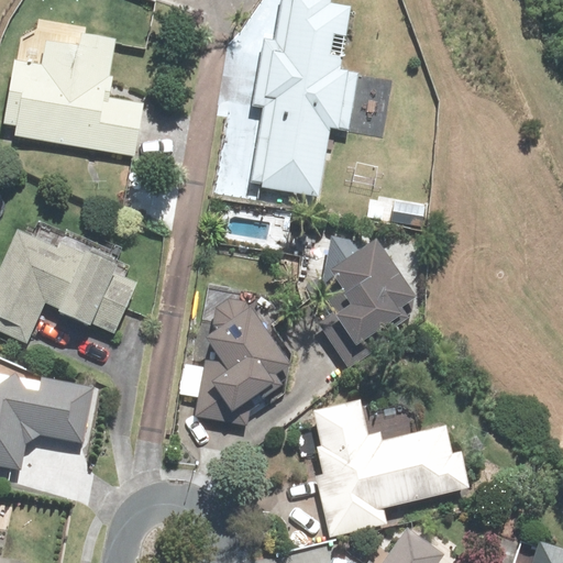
[(331,0),(290,0),(284,46),(264,44),(254,107),(264,108),(252,186),(319,196),(329,131),(348,133),(357,69),(339,67),(340,56),(331,55),(334,33),(350,35),(354,7),(331,3),(331,0)]
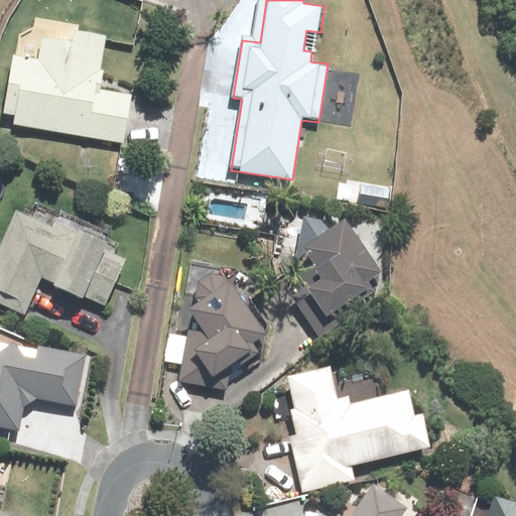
[(42,54),(15,50),(5,114),(15,116),(13,126),(123,144),(131,96),(98,91),(105,44),(45,34),(42,54)]
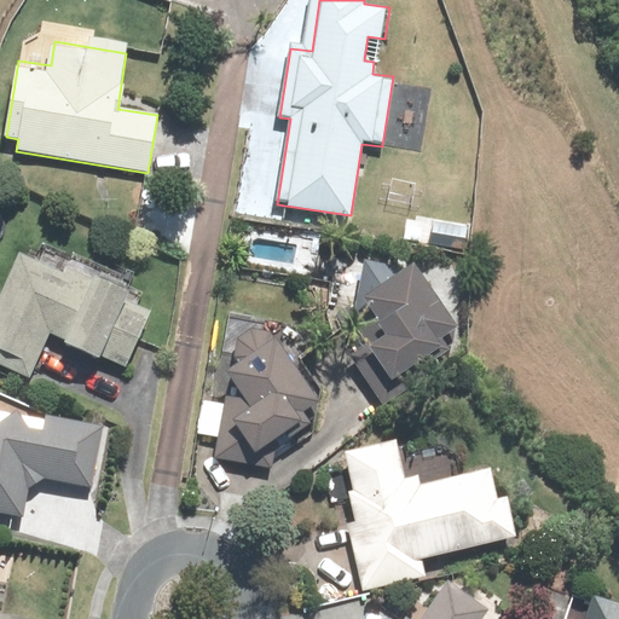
[(131,295),(25,244),(0,296),(0,365),(28,380),(50,334),(125,370),(151,316),(126,304),(131,295)]
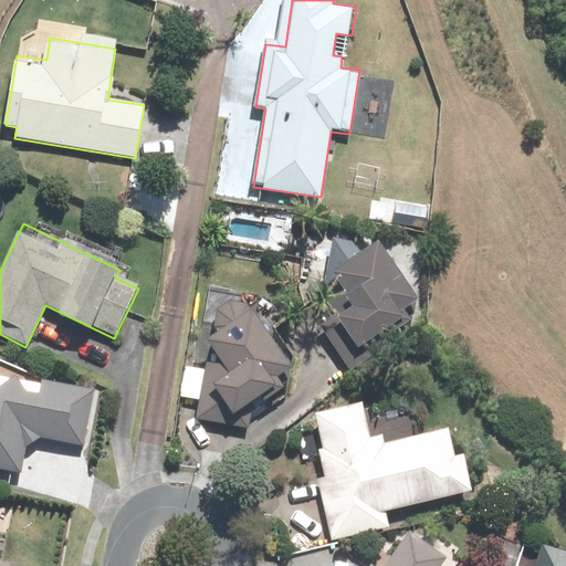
[(419,302),(379,241),(359,254),(347,238),(321,254),(345,290),(337,295),(346,307),(323,322),(343,352),(419,302)]
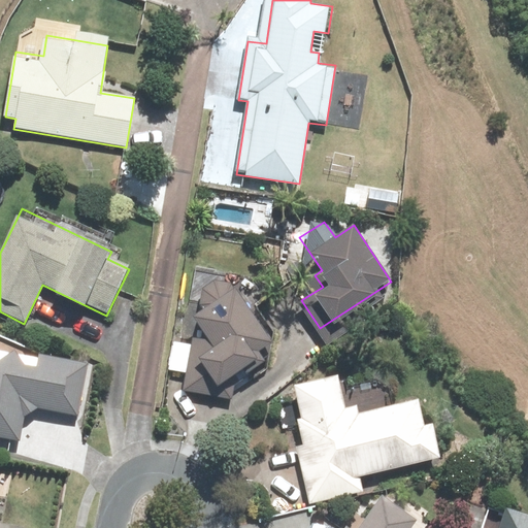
[(276,349),(238,291),(234,287),(233,286),(232,285),(230,284),(229,284),(228,283),(226,282),(225,282),(224,282),(222,281),(221,281),(219,281),(218,282),(216,282),(215,282),(212,283),(211,284),(210,284),(209,285),(208,286),(206,287),(206,288),(205,289),(204,291),(203,292),(203,293),(202,295),(202,296),(202,298),(202,299),(202,301),(202,302),(202,303),(203,305),(203,306),(204,308),(195,314),(184,393),(230,400),(233,377),(276,349)]
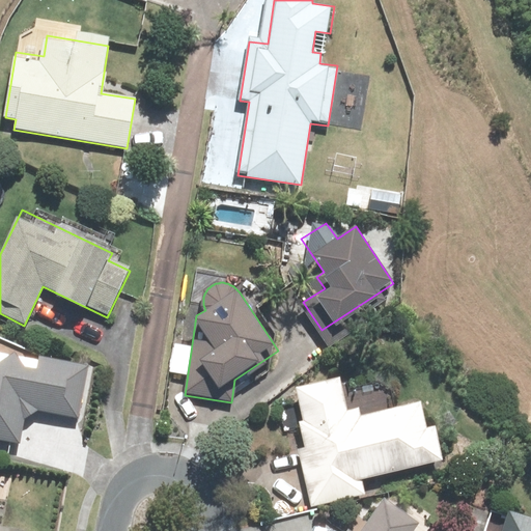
[(93,364),(0,347),(0,443),(24,448),(29,414),(83,423),(93,364)]
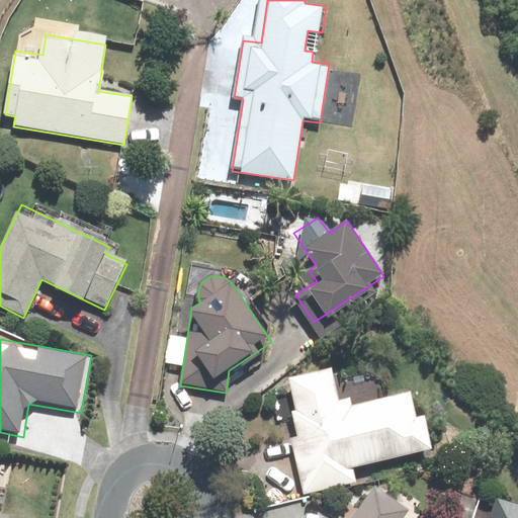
[(296,437),(290,438),(300,496),(356,486),(352,468),(431,454),(424,418),(417,419),(412,391),(338,405),(332,368),(292,375),(298,408),(291,410),(296,437)]
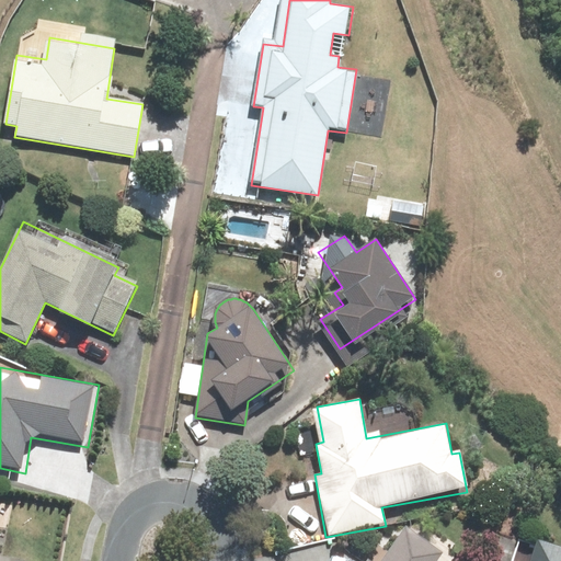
[(365,560),(438,560),(445,553),(407,527),(382,560),(374,560),(368,557),(365,560)]
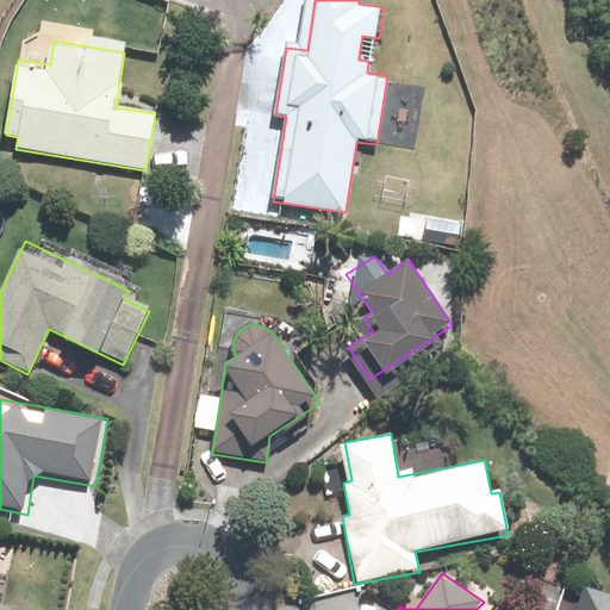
[(609,609),(609,596),(582,587),(574,609),(609,609)]
